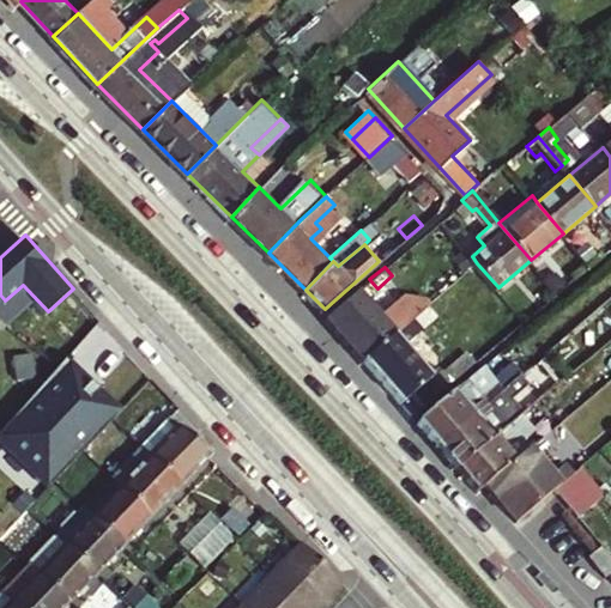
[(43,316),(48,311),(23,285),(5,301),(0,295),(0,316),(8,323),(31,302),(43,316)]
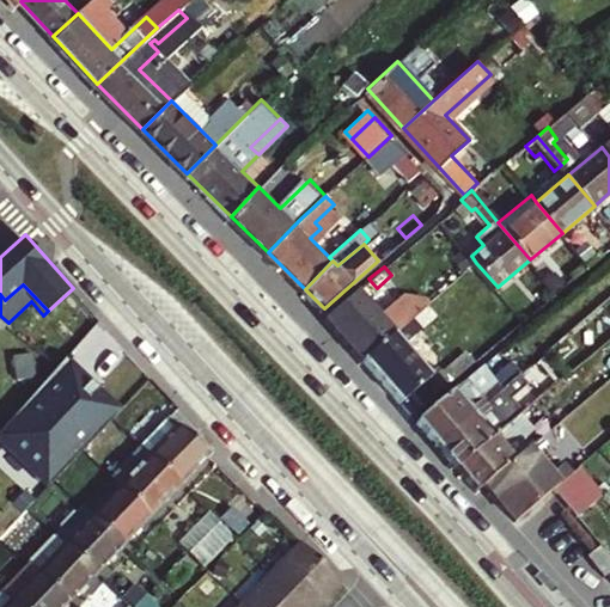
[(364,357),(413,317),(408,311),(403,316),(391,304),(379,314),(358,288),(329,313),(327,314),(364,357)]
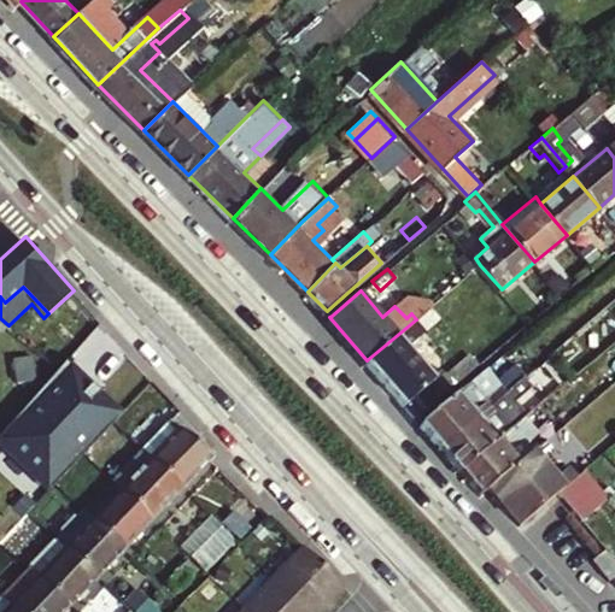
[(426,330),(416,319),(367,360),(388,386),(416,416),(456,382),(446,371),(435,378),(417,358),(431,346),(421,334),(426,330)]
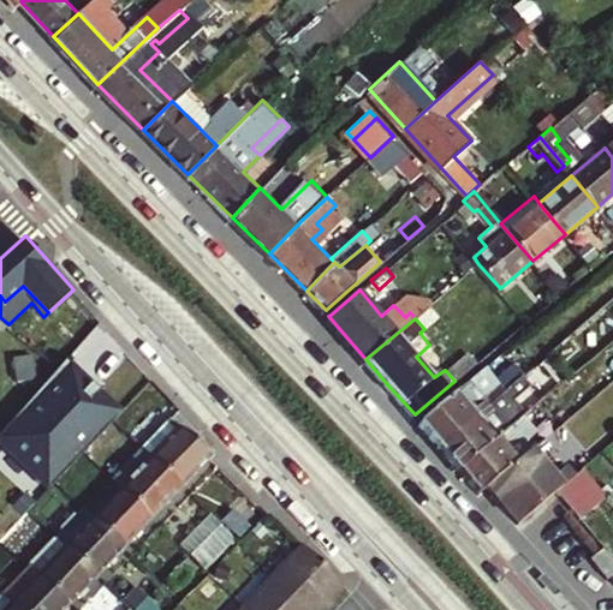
[(0,443),(47,488),(118,414),(84,382),(88,377),(66,357),(0,431),(0,443)]
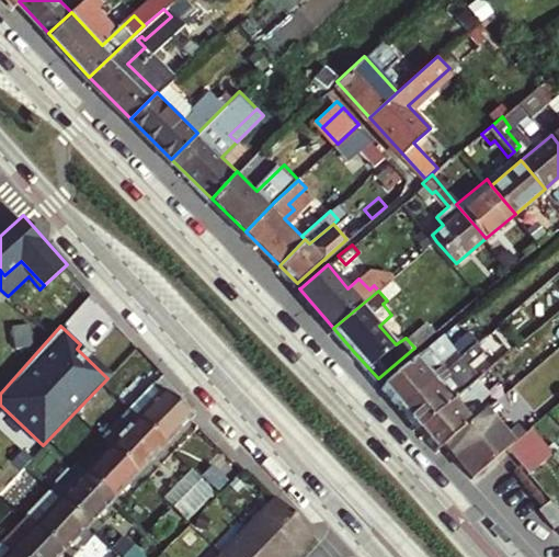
[(455,345),(444,332),(384,384),(401,406),(480,339),(472,330),(455,345)]
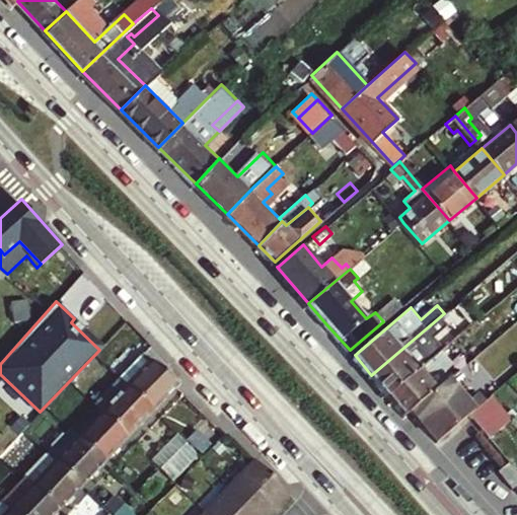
[(444,313),(371,375),(388,394),(444,348),(435,336),(459,316),(452,307),(444,313)]
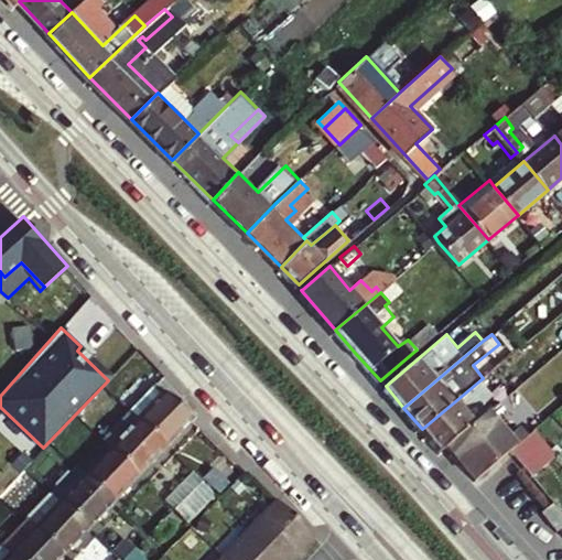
[(80,346),(77,351),(108,380),(111,376),(80,346)]
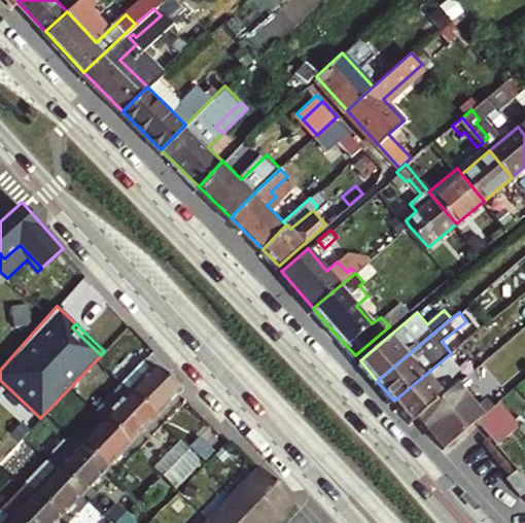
[(451,353),(394,401),(412,421),(418,415),(452,387),(444,379),(465,361),(455,350),(451,353)]
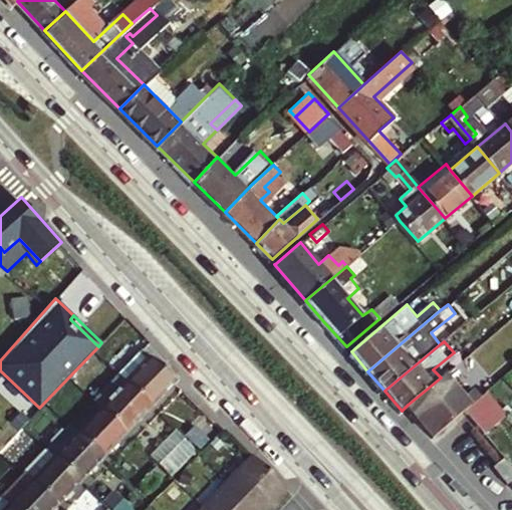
[(175,380),(141,348),(128,362),(120,370),(154,403),(175,380)]
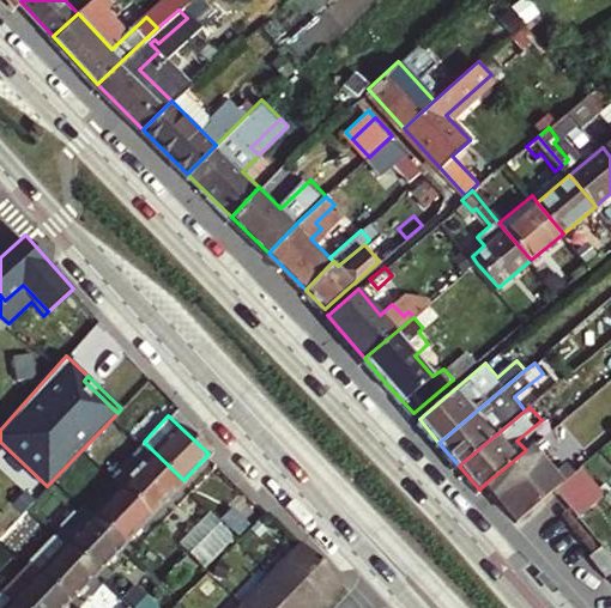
[(183,480),(144,442),(112,474),(151,512),(168,496),(183,480)]
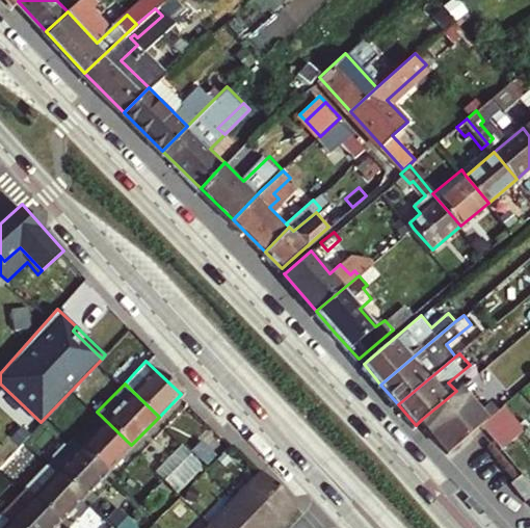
[(461,386),(456,391),(422,419),(449,451),(482,422),(488,417),(461,386)]
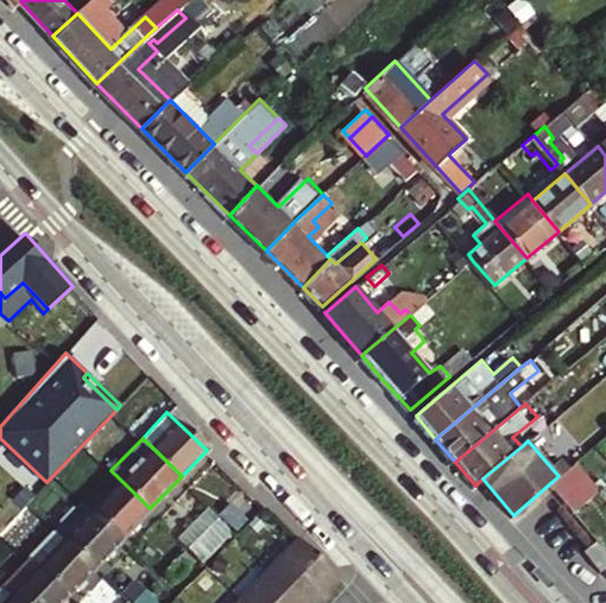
[(551,482),(574,509),(600,487),(578,459),(573,464),(559,476),(551,482)]
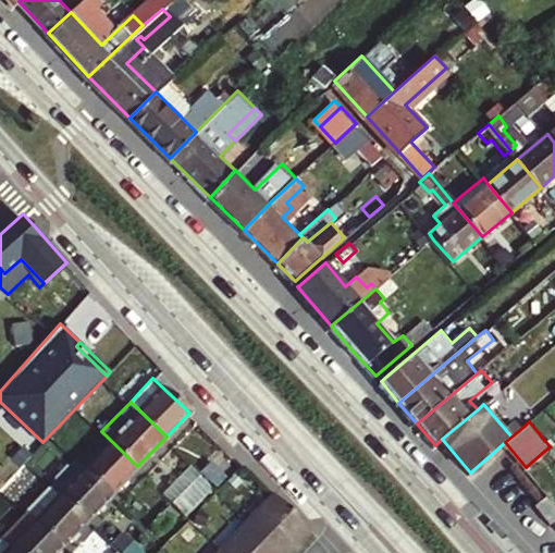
[(101,431),(77,457),(113,492),(137,466),(101,431)]
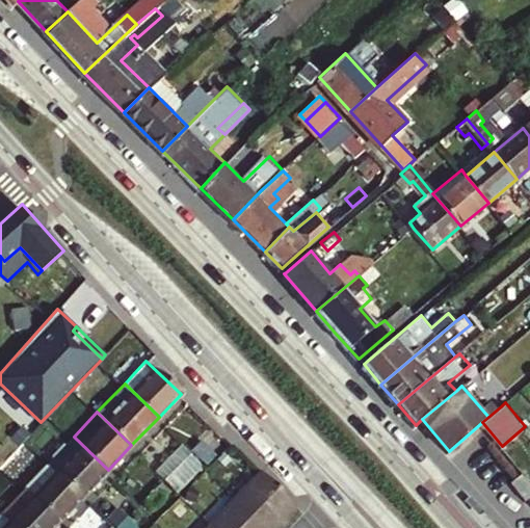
[(108,470),(74,437),(50,462),(83,494),(108,470)]
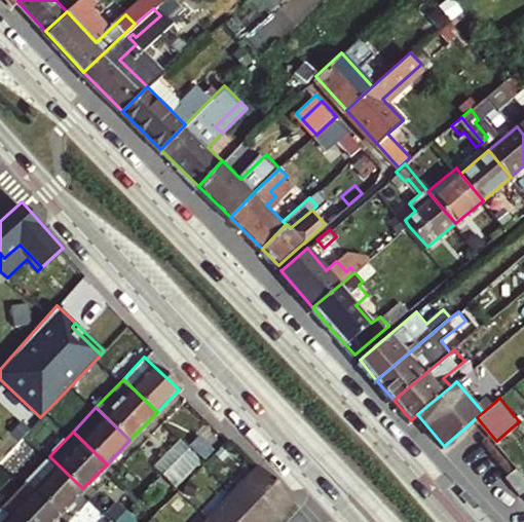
[(182,451),(163,470),(173,479),(191,459),(182,451)]
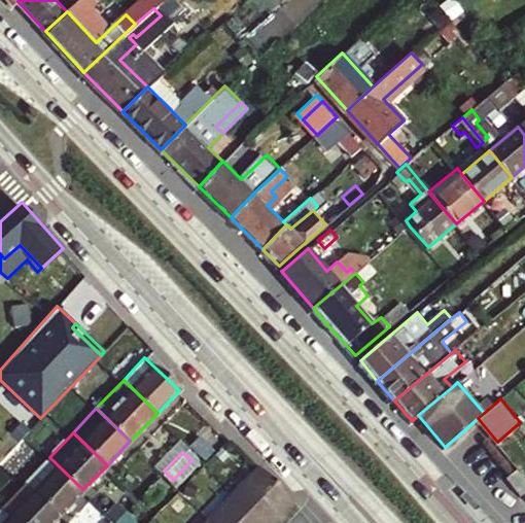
[(82,489),(49,457),(38,467),(25,482),(59,515),(82,489)]
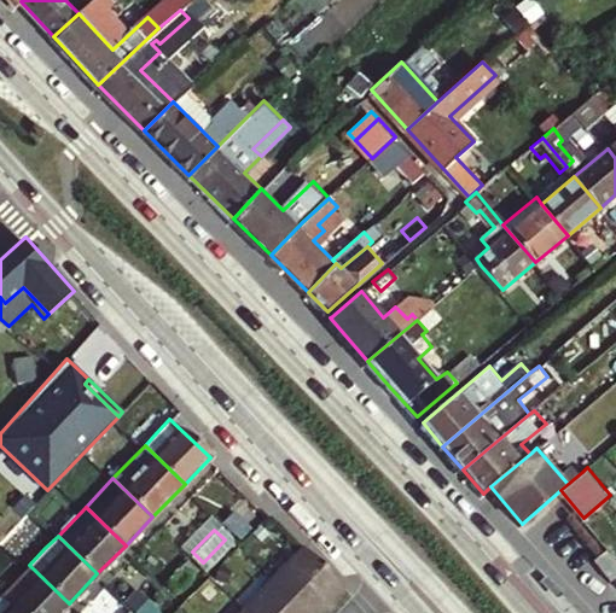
[(314,612),(344,583),(302,544),(234,612),(314,612)]
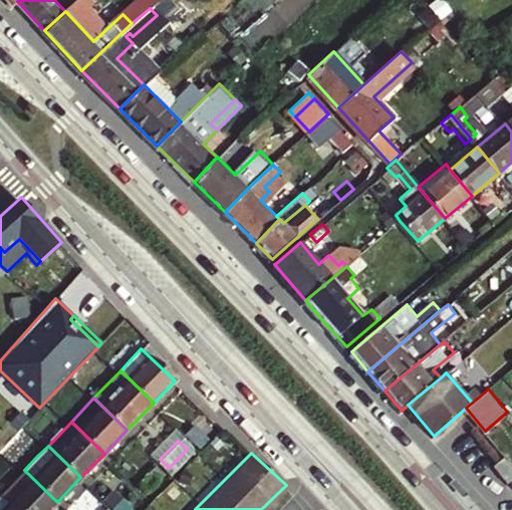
[(511,466),(504,457),(494,465),(509,482),(511,480),(511,466)]
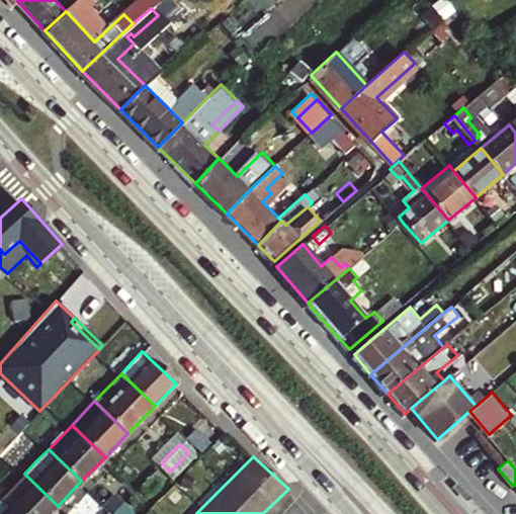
[(158,466),(141,485),(149,493),(167,475),(158,466)]
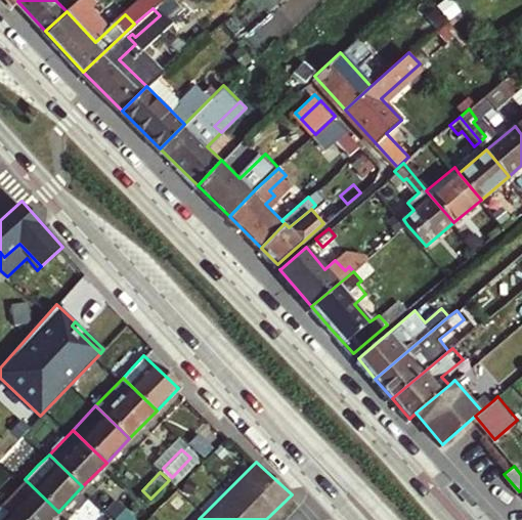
[(49,519),(58,512),(25,479),(22,483),(29,490),(8,511),(17,519),(49,519)]
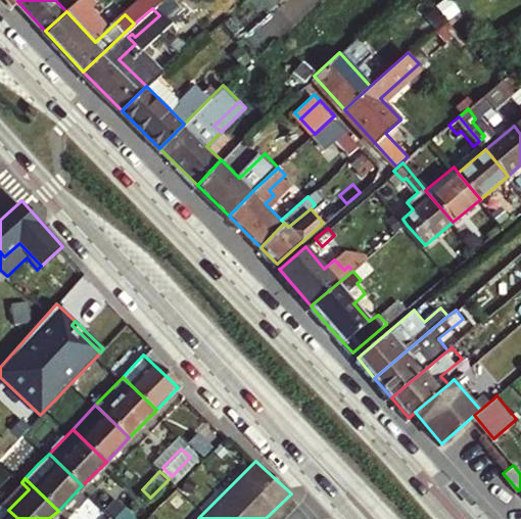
[(123,502),(112,512),(120,518),(128,518),(134,513),(123,502)]
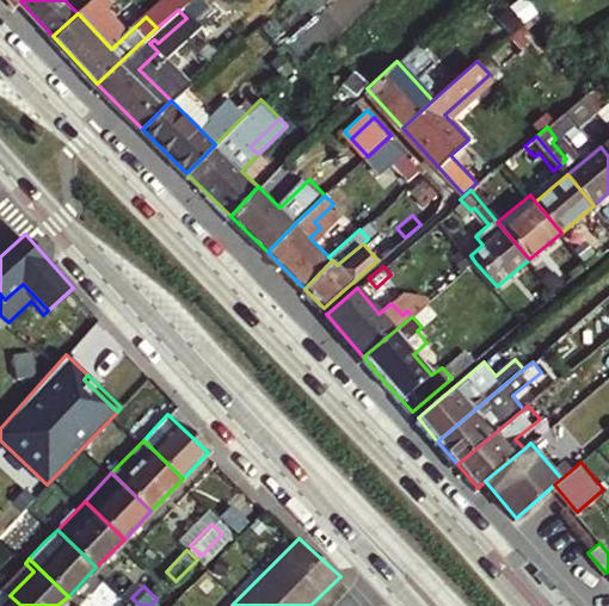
[(20,605),(10,595),(1,587),(0,588),(0,605),(20,605)]
